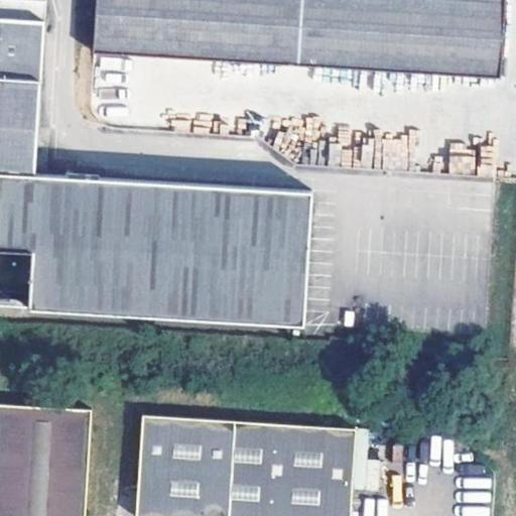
[(0,0),(0,18),(43,22),(45,0),(0,0)]
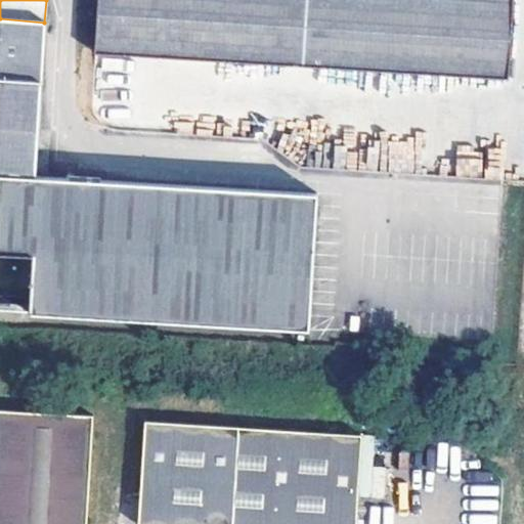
[(99,0),(96,52),(512,79),(517,0),(99,0)]
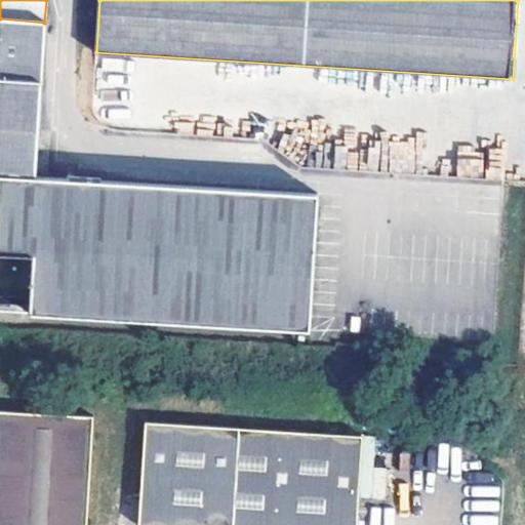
[(0,308),(311,321),(318,186),(37,172),(44,23),(0,18),(0,308)]
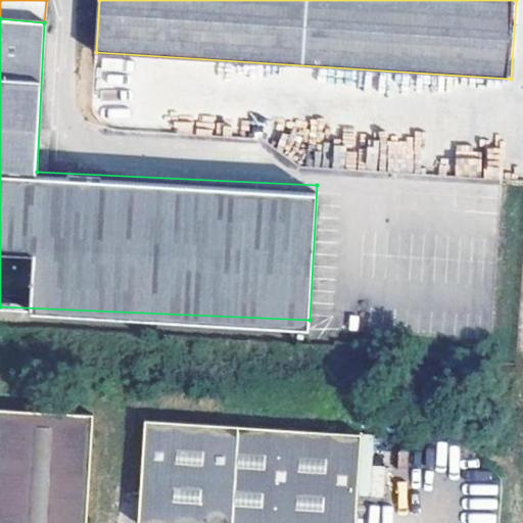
[(236,100),(235,112),(266,114),(268,88),(288,90),(289,66),(226,62),(224,99),(236,100)]
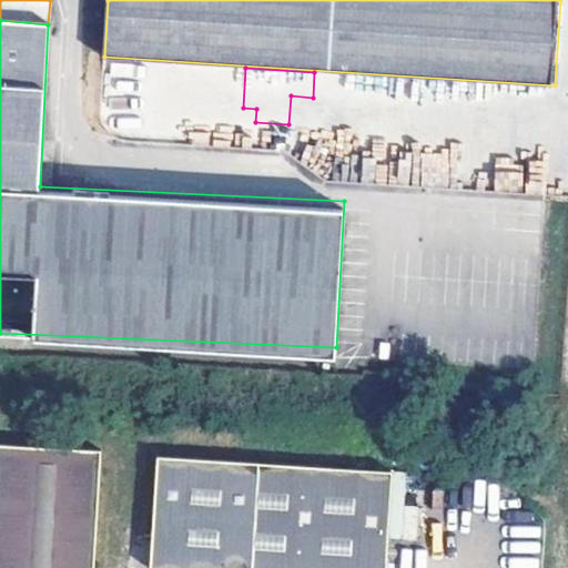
[(91,567),(99,455),(0,448),(0,567),(91,567)]
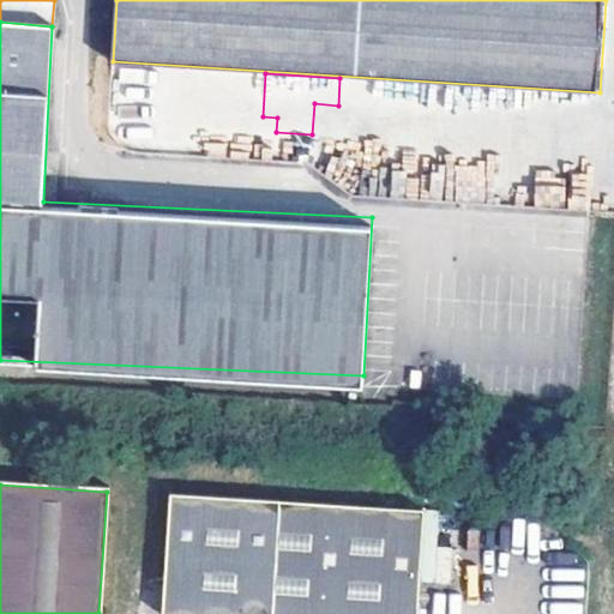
[(415,613),(421,505),(167,491),(158,613),(415,613)]
